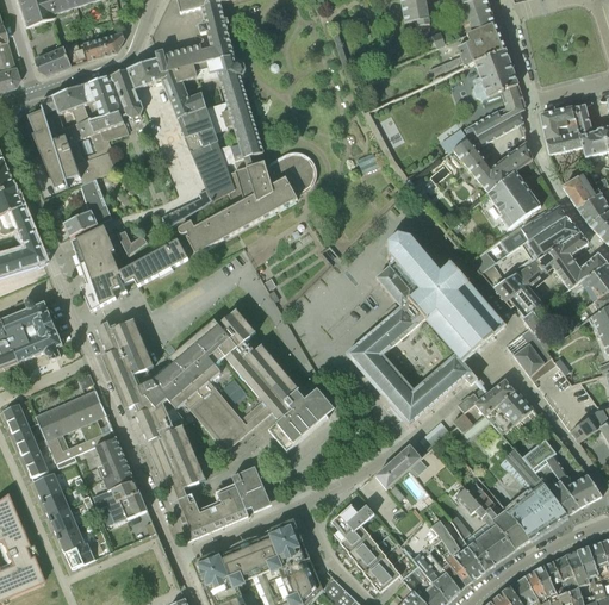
[(51,12),(88,0),(14,0),(24,25),(53,16),(51,12)]
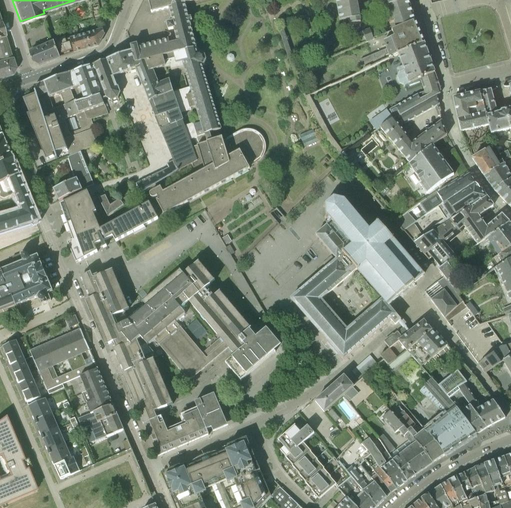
[(150,189),(150,190),(149,190),(149,191),(149,192),(149,193),(150,194),(152,195),(153,195),(154,194),(156,193),(158,196),(156,197),(163,211),(198,192),(249,165),(248,162),(255,158),(258,156),(261,153),(263,149),(263,145),(263,141),(262,137),(260,134),(258,131),(254,128),(251,127),(247,127),(243,127),(239,129),(222,138),(221,134),(217,135),(215,128),(220,126),(200,62),(203,61),(205,56),(204,52),(200,49),(197,50),(196,44),(189,18),(191,18),(190,13),(188,14),(185,0),(147,0),(150,9),(168,5),(171,19),(166,20),(167,26),(174,25),(177,39),(169,41),(168,36),(137,44),(136,40),(130,42),(131,47),(137,61),(160,54),(166,68),(183,63),(189,84),(173,88),(180,109),(195,105),(199,120),(194,121),(194,119),(185,122),(189,135),(191,142),(197,162),(178,166),(183,177),(163,189),(160,183),(151,188),(150,189)]
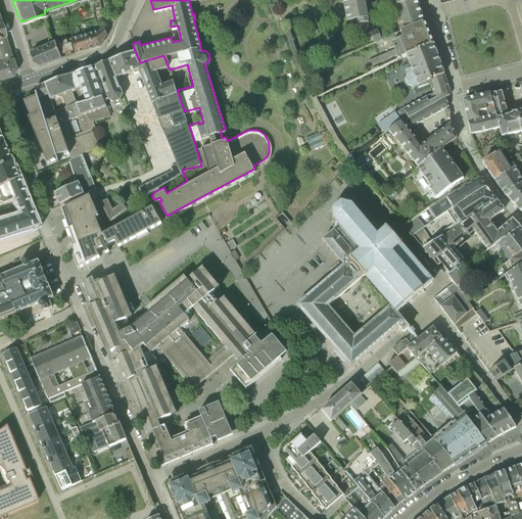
[(423,18),(417,0),(344,0),(347,18),(358,16),(359,21),(368,20),(368,19),(369,19),(365,0),(395,0),(396,2),(398,9),(394,11),(397,20),(401,19),(404,26),(423,18)]
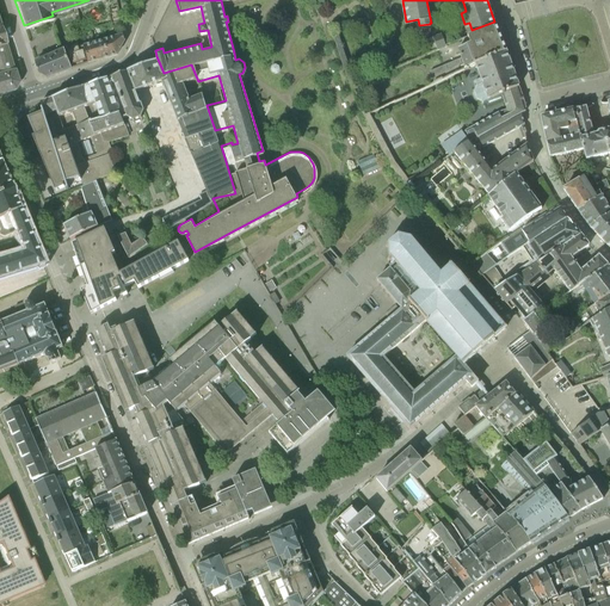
[(474,60),(505,47),(494,22),(472,30),(467,32),(470,39),(456,45),(461,56),(429,69),(433,80),(441,75),(474,60)]
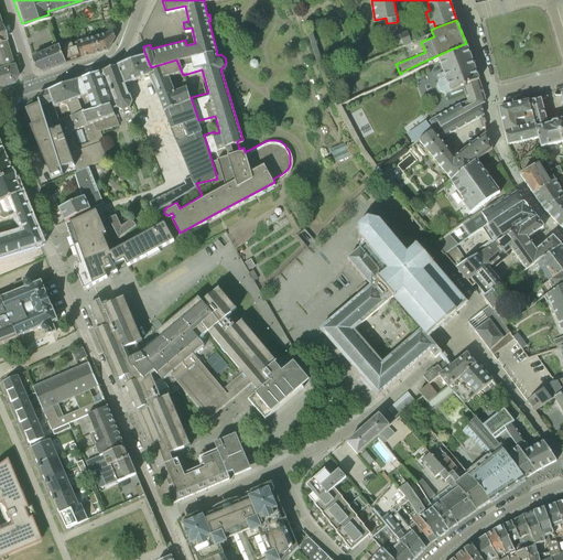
[(95,33),(99,49),(107,46),(115,33),(114,28),(95,33)]
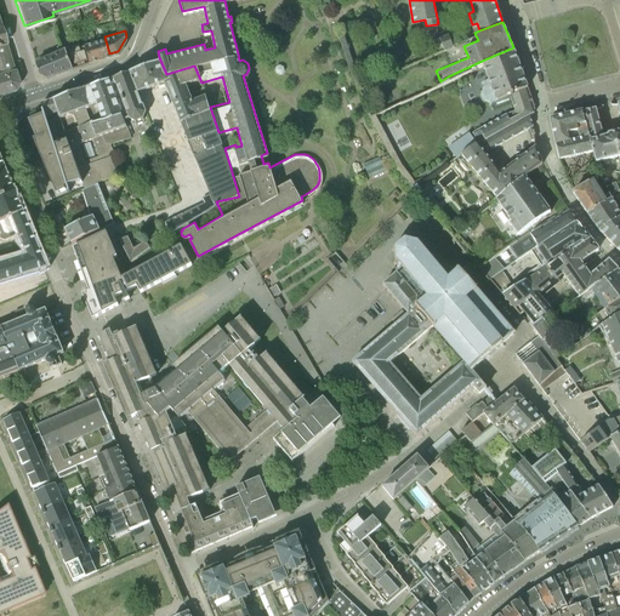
[(443,47),(451,44),(447,30),(438,33),(443,47)]
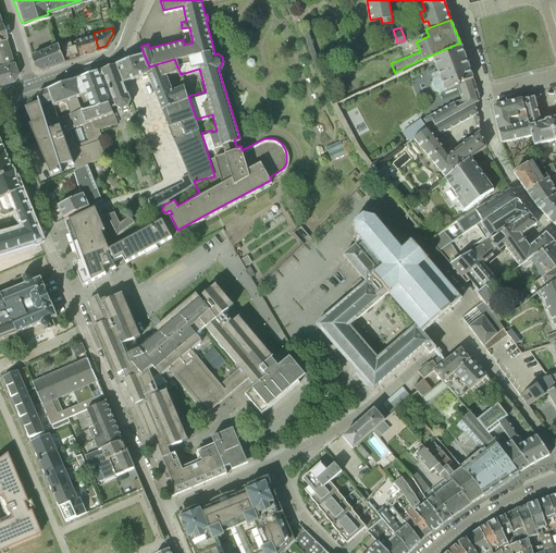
[(89,51),(98,48),(94,33),(85,35),(89,51)]
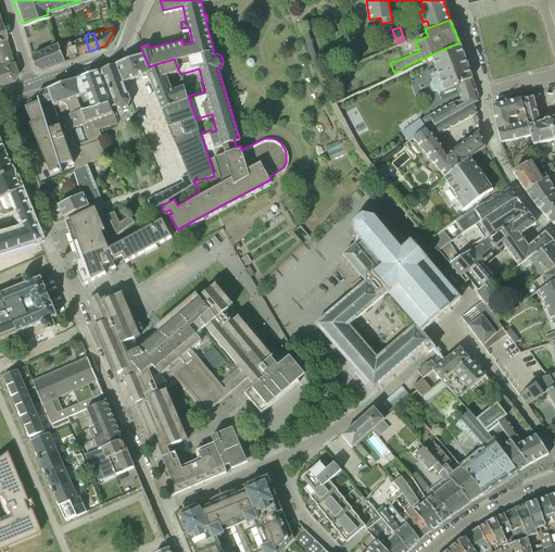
[(79,53),(89,51),(85,35),(75,38),(75,39),(78,49),(79,53)]
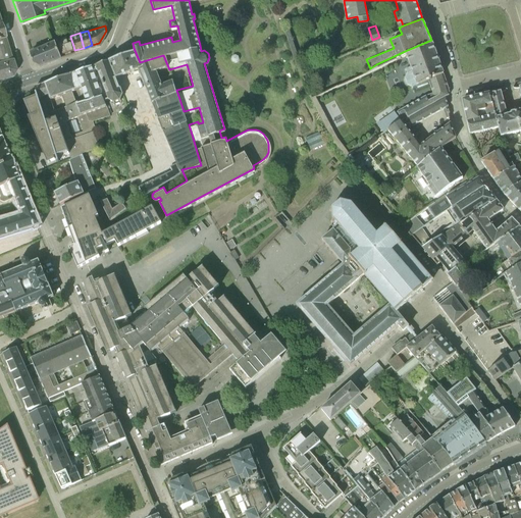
[(69,48),(73,46),(70,37),(67,37),(66,34),(56,38),(62,52),(70,49),(69,48)]
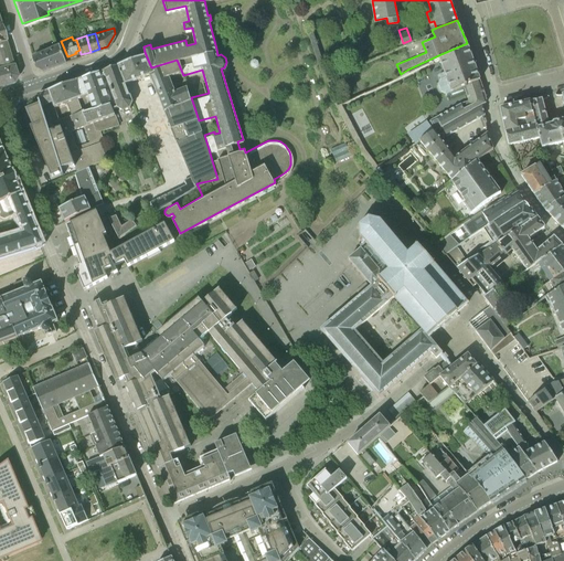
[(0,63),(12,61),(4,38),(0,39),(0,63)]
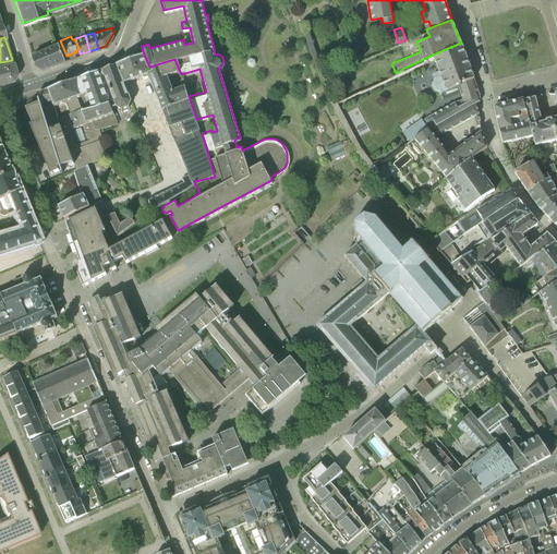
[(59,41),(32,52),(36,64),(43,68),(65,59),(59,41)]
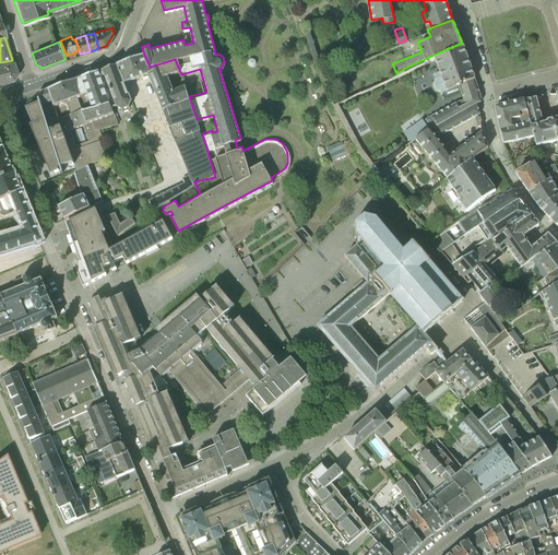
[(462,43),(434,55),(437,63),(439,69),(434,71),(435,75),(434,77),(432,79),(432,82),(435,86),(436,89),(439,90),(441,90),(442,94),(460,86),(462,96),(459,97),(455,99),(455,98),(425,115),(425,116),(423,117),(422,116),(403,129),(410,139),(414,136),(430,127),(477,99),(479,98),(479,94),(478,91),(478,90),(476,84),(477,84),(475,80),(469,62),(462,43)]
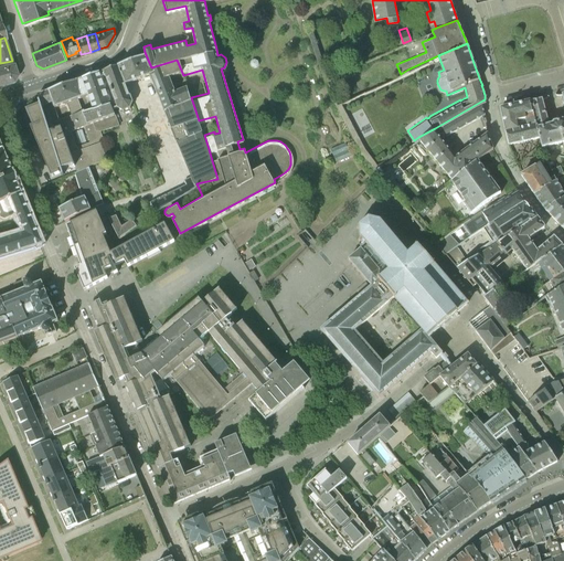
[(190,173),(183,177),(185,181),(149,199),(152,204),(146,209),(149,215),(157,210),(197,183),(217,179),(211,157),(209,149),(204,135),(199,120),(191,97),(190,97),(183,75),(177,60),(151,67),(145,52),(103,67),(98,69),(36,91),(39,96),(45,119),(49,128),(61,124),(74,163),(76,169),(88,163),(88,162),(109,155),(109,154),(106,155),(100,140),(104,139),(99,128),(119,122),(115,113),(113,106),(116,105),(123,108),(129,105),(132,98),(126,82),(148,73),(163,109),(190,173)]
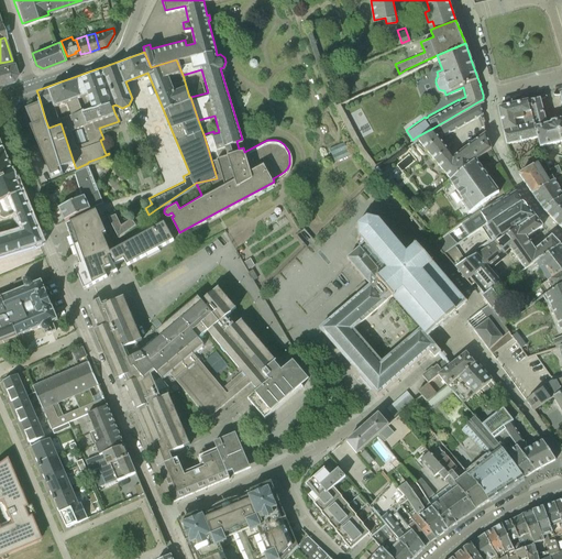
[(15,73),(12,61),(0,63),(0,84),(12,79),(15,73)]
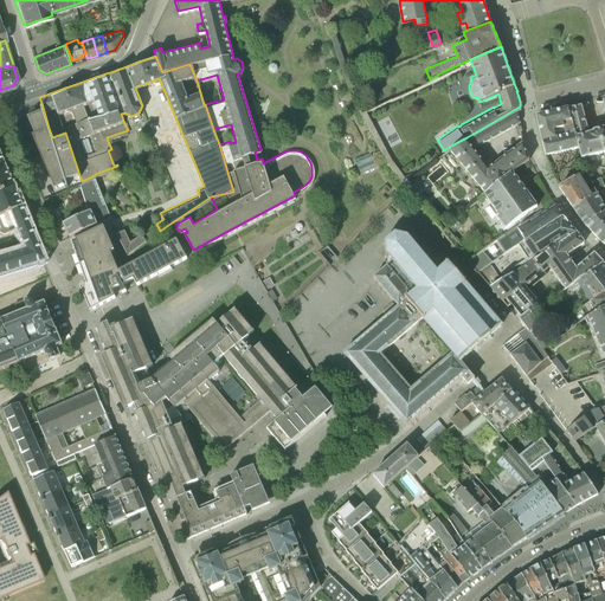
[(604,96),(602,97),(604,110),(604,125),(603,124),(593,127),(592,129),(589,130),(580,102),(567,104),(575,134),(578,144),(580,153),(593,150),(604,147),(604,96)]
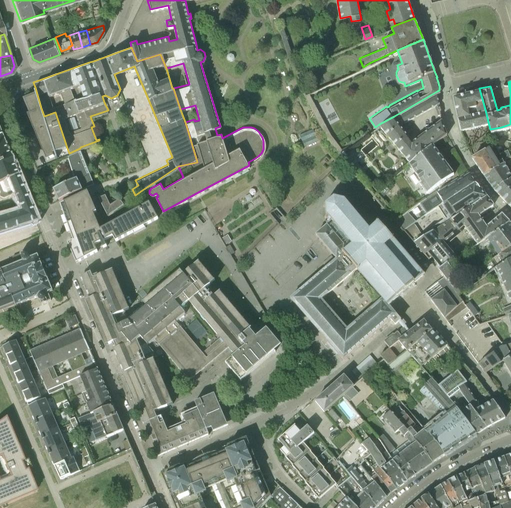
[(66,148),(67,148),(55,112),(44,116),(41,108),(35,87),(34,88),(36,92),(25,97),(30,110),(27,111),(46,157),(53,154),(52,150),(54,150),(55,149),(66,146),(66,148)]
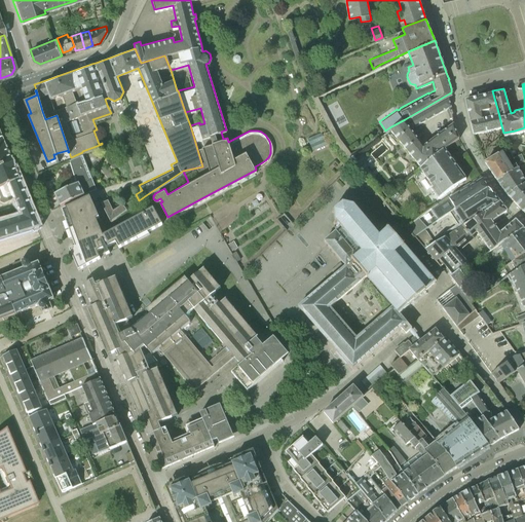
[(473,132),(501,125),(499,116),(492,90),(464,98),(473,132)]
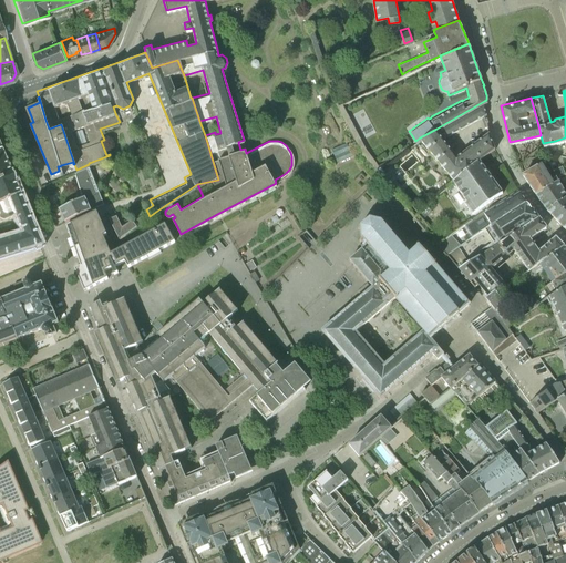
[(489,131),(456,154),(439,132),(444,130),(446,133),(475,118),(483,114),(485,112),(484,101),(436,129),(420,137),(453,177),(464,167),(465,166),(479,157),(494,146),(489,131)]
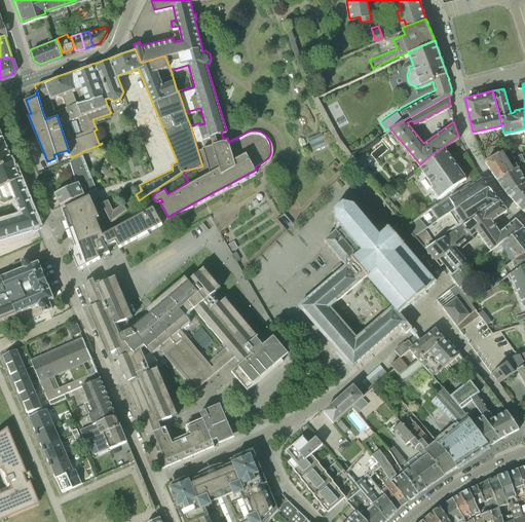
[(309,135),(311,145),(326,142),(324,132),(309,135)]
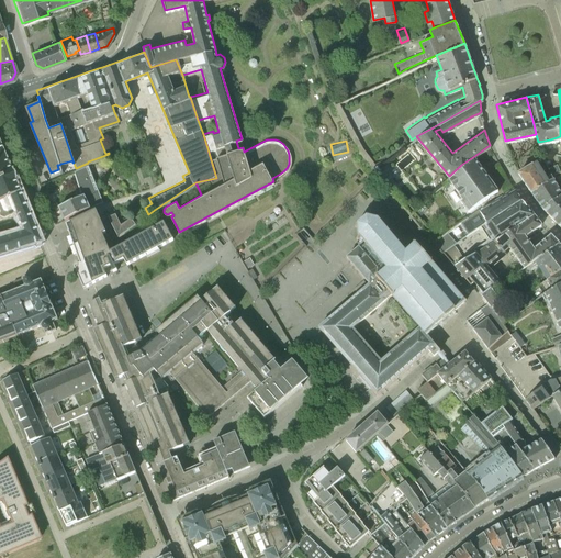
[(0,250),(1,250),(38,240),(0,145),(0,250)]
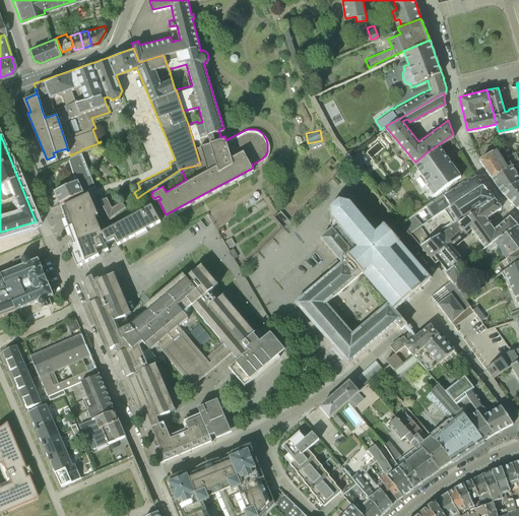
[(504,162),(508,157),(506,152),(501,143),(479,157),(492,176),(505,165),(504,162)]
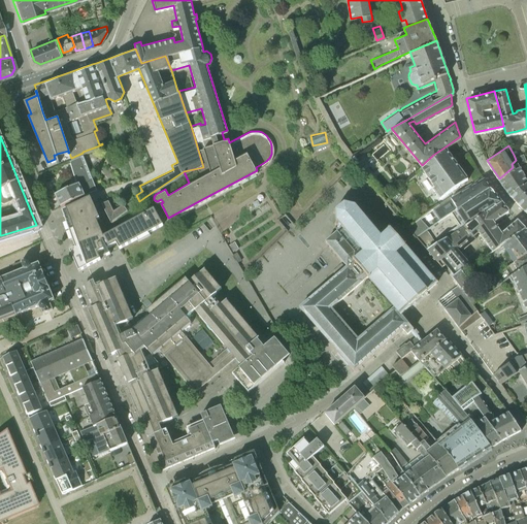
[(432,156),(422,165),(421,166),(434,185),(432,187),(439,196),(467,176),(446,146),(433,155),(432,156)]
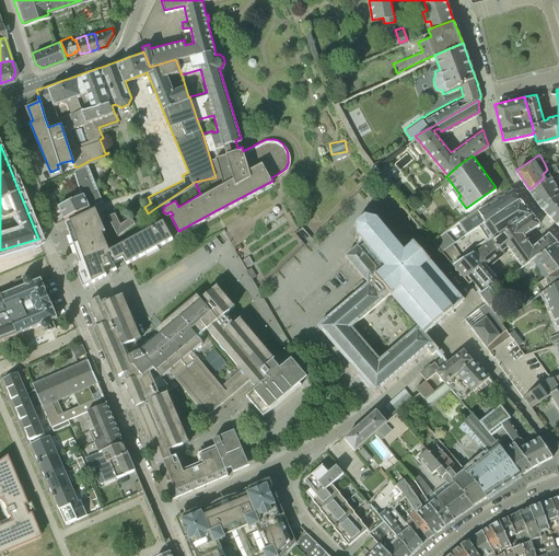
[(530,189),(539,204),(558,190),(549,175),(552,173),(551,171),(556,169),(552,161),(545,164),(547,170),(543,174),(544,177),(530,189)]
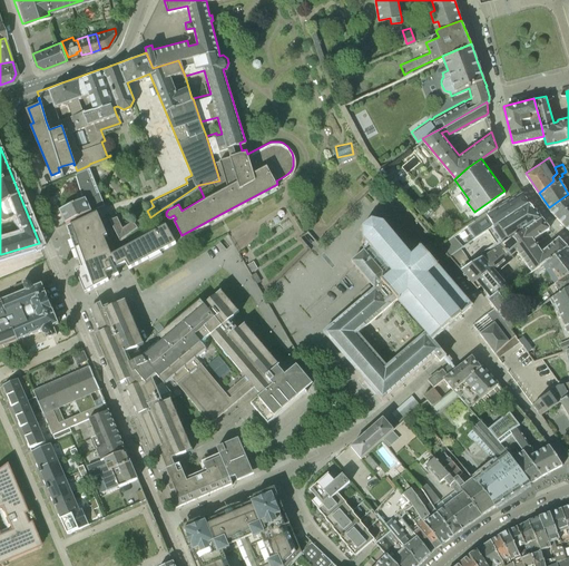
[(99,189),(94,177),(89,165),(77,171),(75,171),(82,196),(65,204),(59,206),(65,220),(68,218),(105,202),(99,189)]
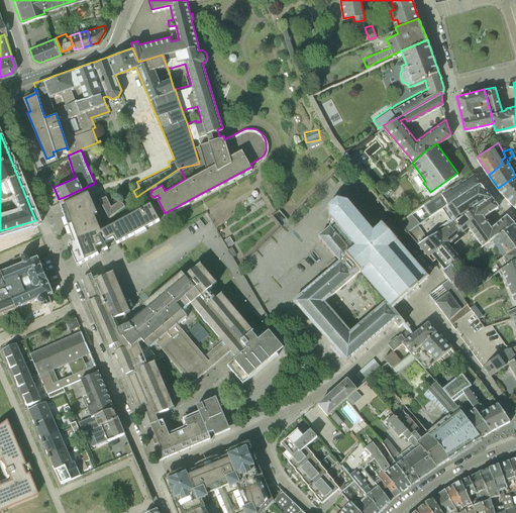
[(430,213),(436,209),(479,180),(473,173),(472,171),(440,190),(423,201),(413,208),(410,210),(398,220),(406,230),(420,219),(430,213)]
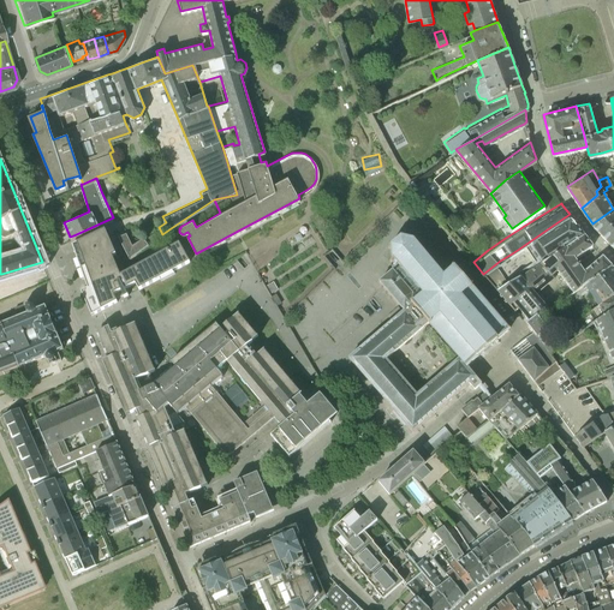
[(613,245),(613,210),(613,209),(592,223),(613,245)]
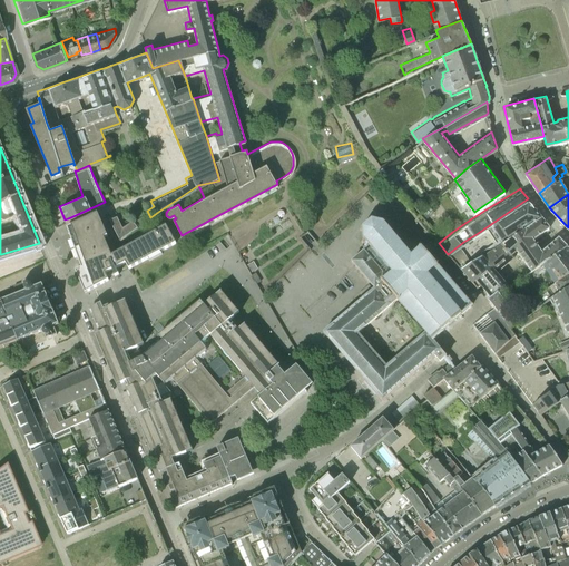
[(502,241),(508,236),(540,214),(528,198),(481,231),(474,235),(463,242),(448,254),(460,266),(502,241)]
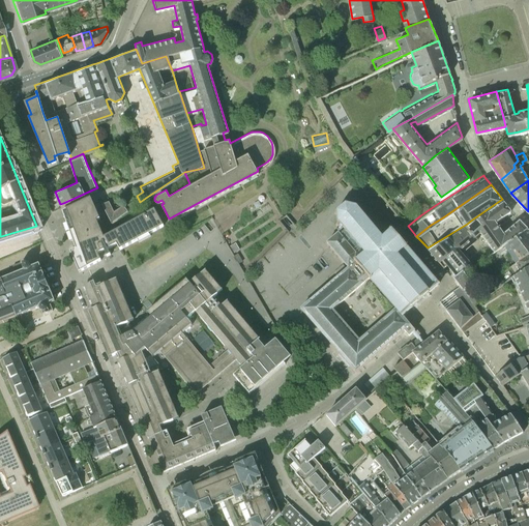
[(114,226),(112,221),(108,213),(101,202),(97,191),(61,208),(75,245),(69,247),(78,269),(100,257),(98,254),(106,252),(107,254),(110,252),(107,246),(116,241),(118,245),(119,246),(120,246),(163,223),(153,206),(114,226)]
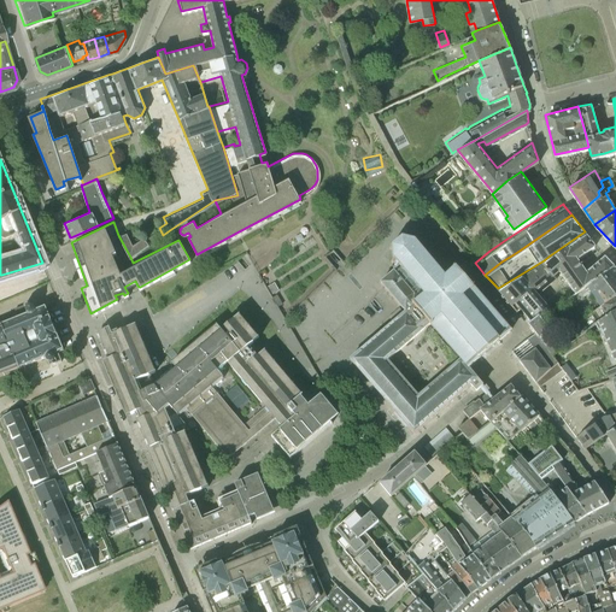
[(130,257),(148,243),(144,235),(132,242),(127,231),(118,235),(125,248),(130,257)]
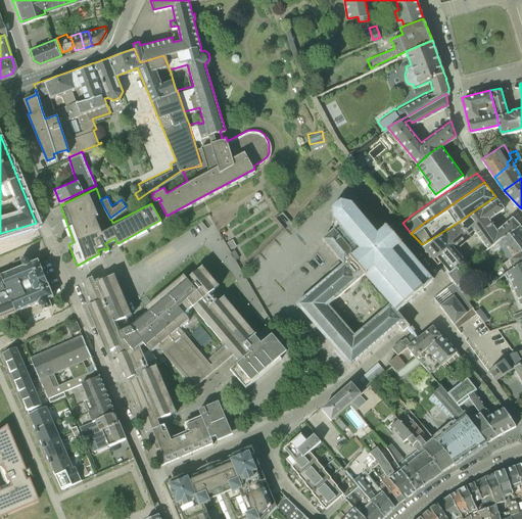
[(487,247),(496,240),(519,224),(512,216),(496,228),(487,217),(503,206),(495,196),(466,217),(461,221),(422,244),(437,263),(440,260),(451,270),(446,273),(453,280),(456,284),(457,283),(463,279),(465,277),(458,267),(466,260),(455,248),(471,235),(469,232),(473,228),(481,239),(487,247)]
